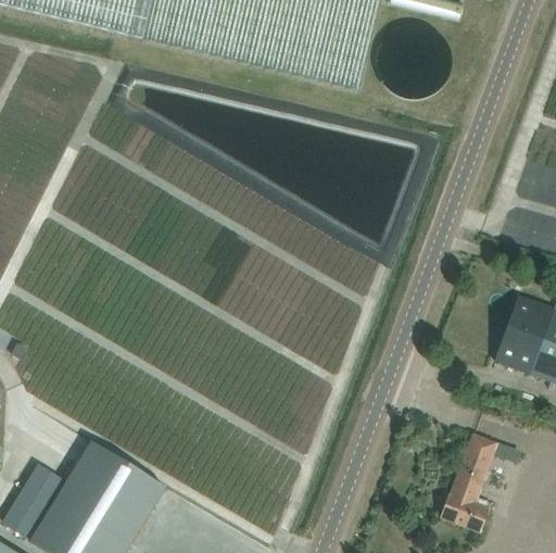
[(0,0),(0,4),(141,39),(338,86),(358,91),(380,0),(0,0)]
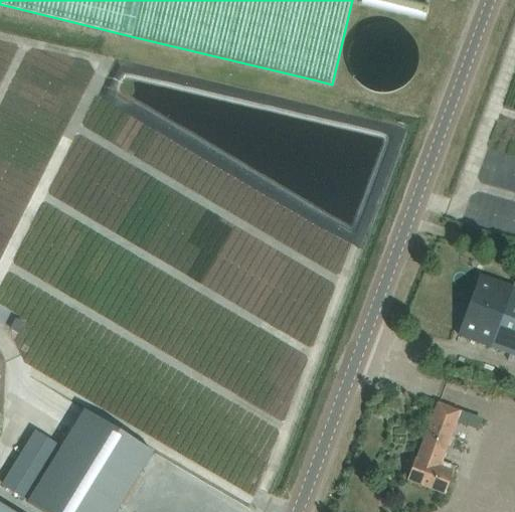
[(514,286),(499,280),(480,274),(458,334),(477,340),(514,354),(514,286)]
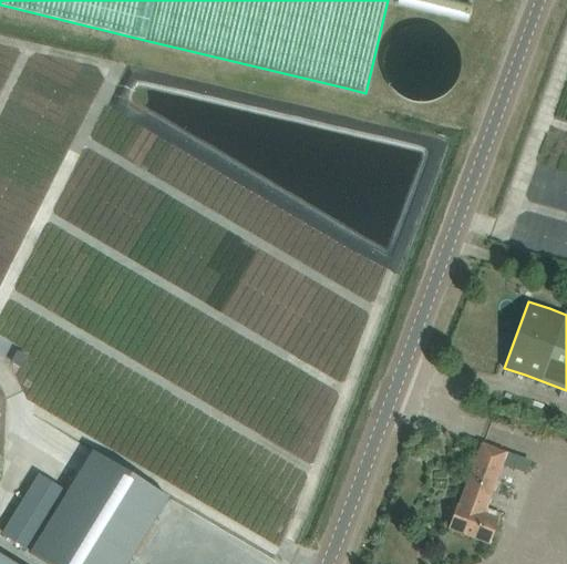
[(18,348),(11,360),(19,365),(26,352),(18,348)]
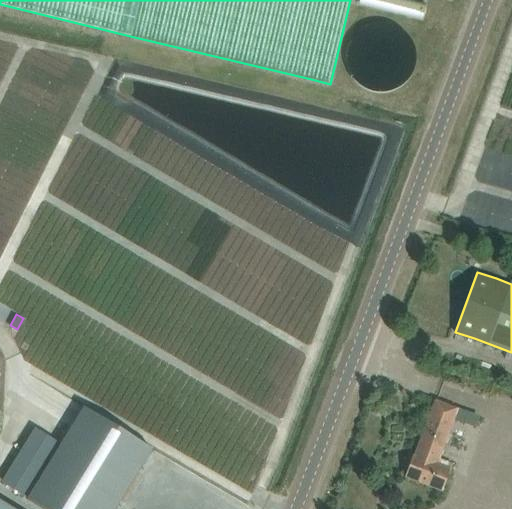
[(84,372),(98,377),(103,362),(90,357),(84,372)]
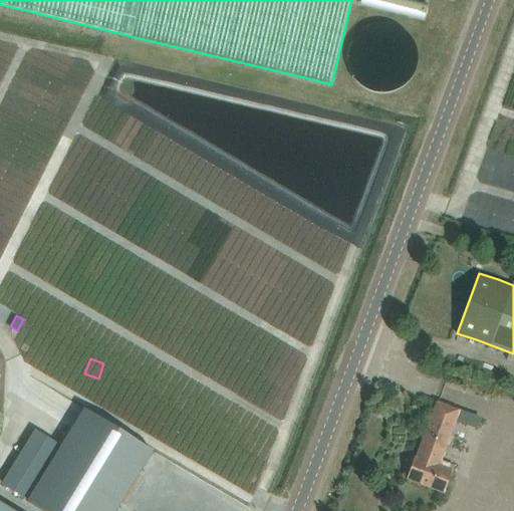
[(461,409),(455,407),(436,400),(416,457),(414,456),(406,477),(425,484),(445,492),(452,473),(439,468),(461,409)]
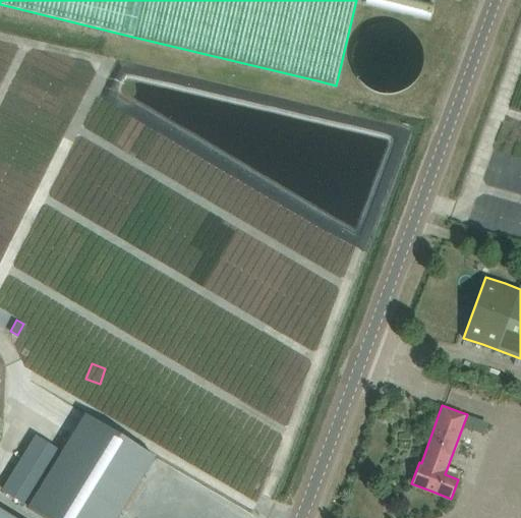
[(58,455),(27,505),(49,517),(115,517),(155,454),(85,411),(61,451),(58,455)]
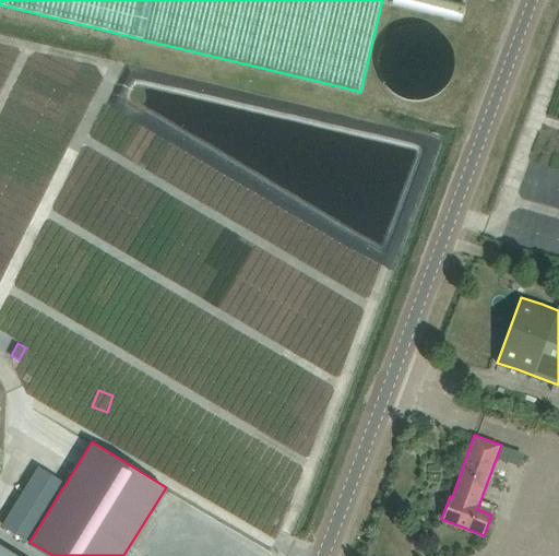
[(36,466),(1,524),(30,542),(62,488),(66,484),(36,466)]
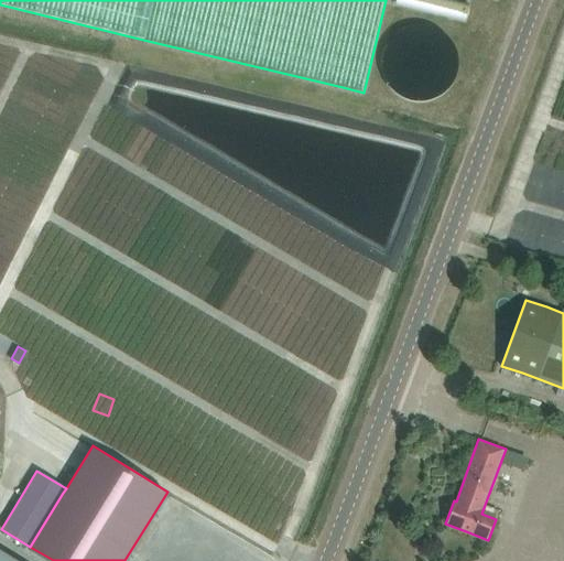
[(15,560),(0,551),(0,560),(15,560)]
